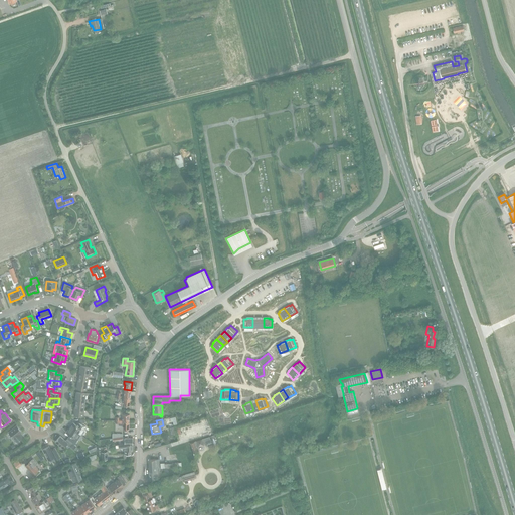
[(69,427),(78,434),(80,435),(86,426),(79,423),(77,425),(72,422),(69,427)]
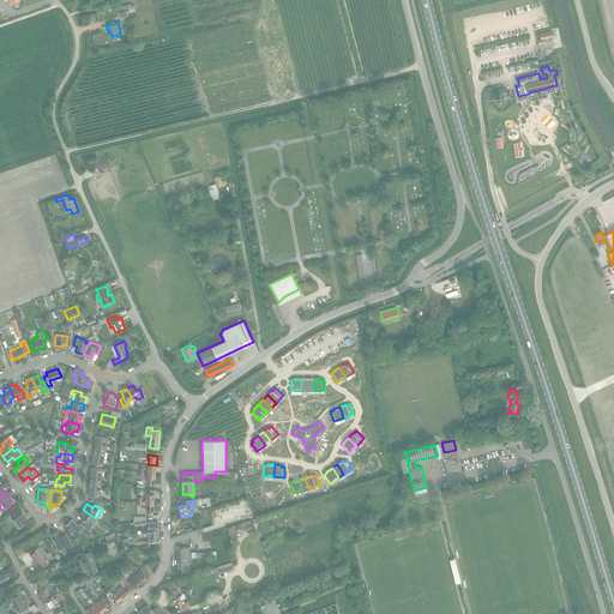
[(17,522),(20,527),(26,521),(23,517),(25,515),(19,507),(10,515),(16,522),(17,522)]
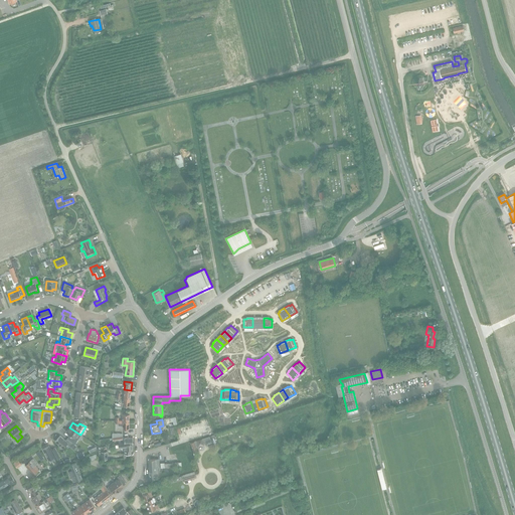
[(78,434),(69,427),(66,433),(71,436),(69,439),(75,443),(78,438),(76,436),(78,434)]
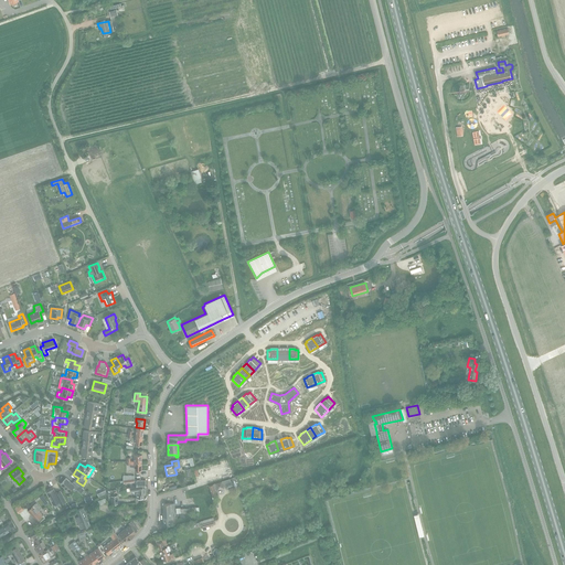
[(84,489),(80,486),(74,481),(72,483),(66,478),(61,484),(68,491),(73,486),(81,492),(84,489)]
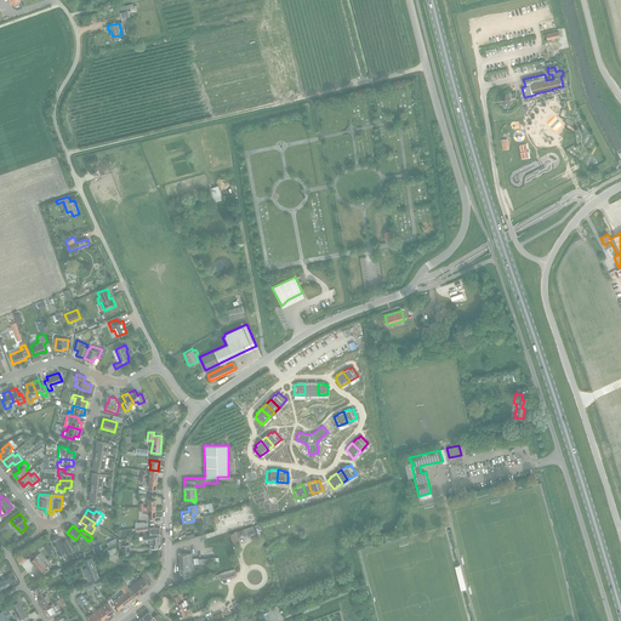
[(143,529),(143,530),(151,529),(149,535),(142,536),(151,535),(159,535),(160,528),(151,528),(149,527),(148,527),(143,528),(142,527),(140,528),(140,530),(143,529)]
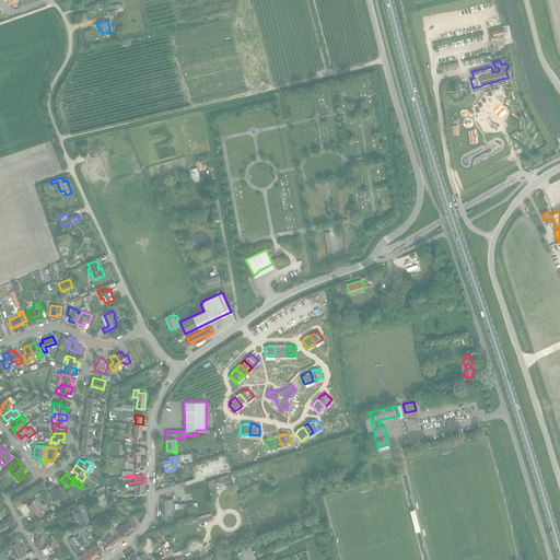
[(219,477),(207,481),(210,492),(214,491),(212,485),(214,483),(216,485),(221,483),(221,482),(219,477)]
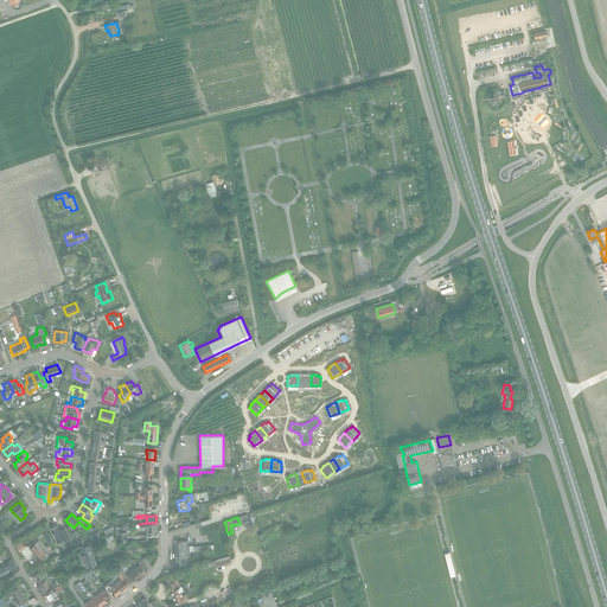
[(145,531),(146,531),(146,535),(154,535),(154,531),(155,531),(155,523),(147,523),(139,524),(140,528),(145,528),(145,531)]
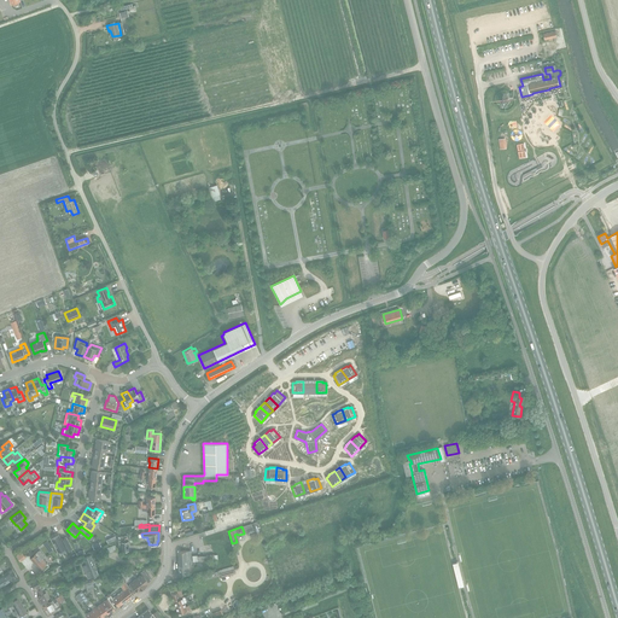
[(51,538),(58,552),(64,548),(66,552),(71,548),(65,537),(60,540),(58,535),(51,538)]
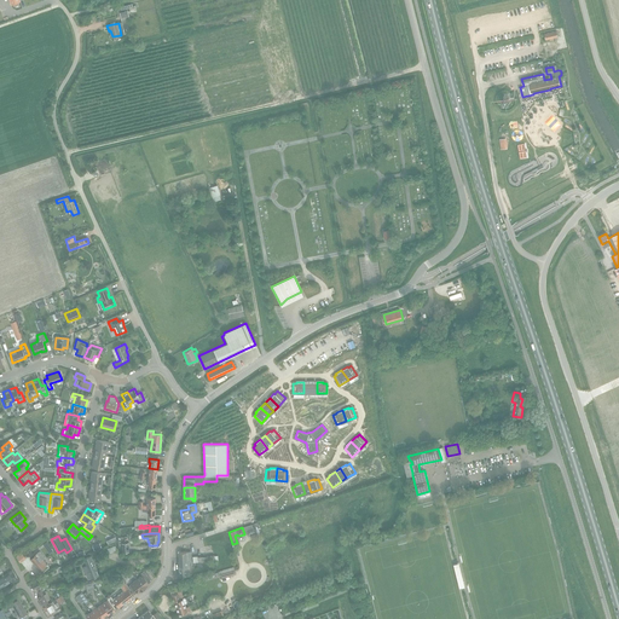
[(39,551),(30,559),(33,562),(40,571),(42,573),(48,567),(42,560),(45,557),(39,551)]
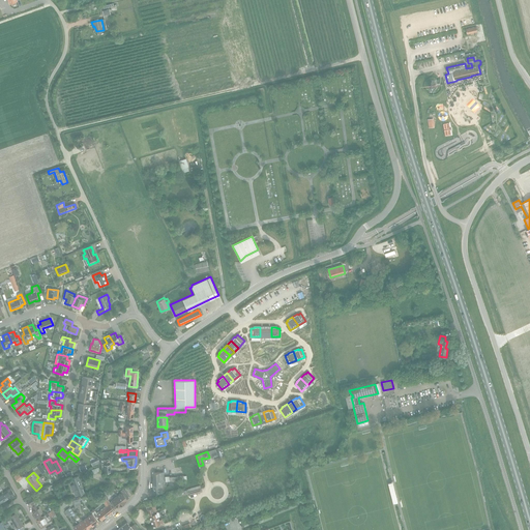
[(159,484),(164,483),(163,472),(152,473),(153,494),(159,494),(159,484)]
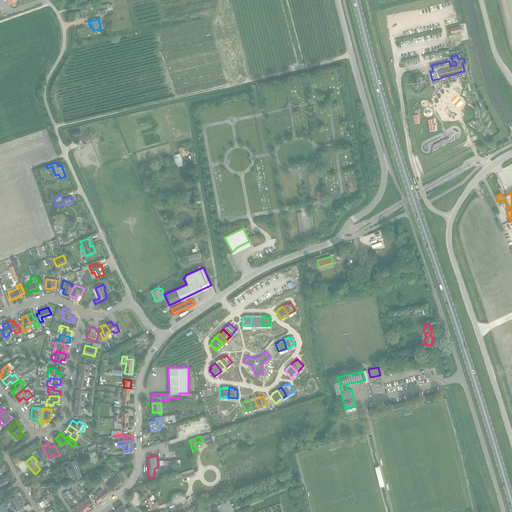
[(73,479),(81,475),(75,460),(69,462),(72,468),(69,469),(73,479)]
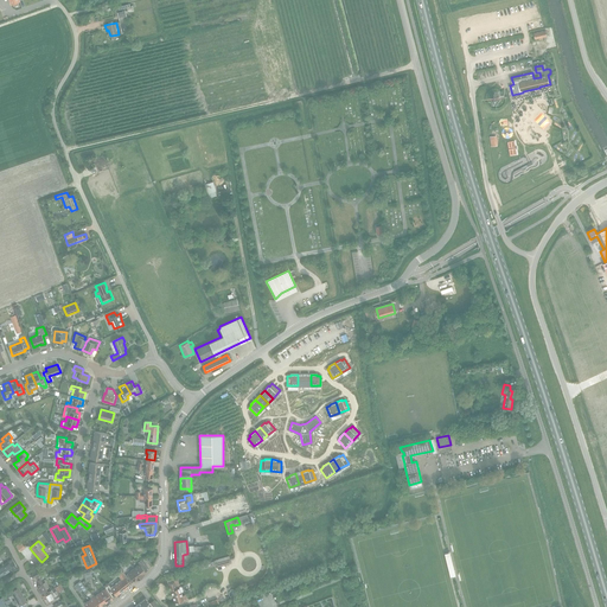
[(445,553),(451,576),(455,575),(449,551),(445,553)]
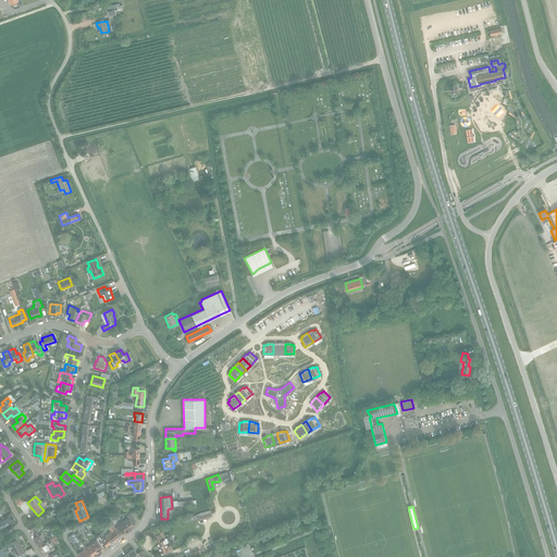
[(214,509),(198,514),(199,519),(212,516),(211,512),(214,511),(214,509)]
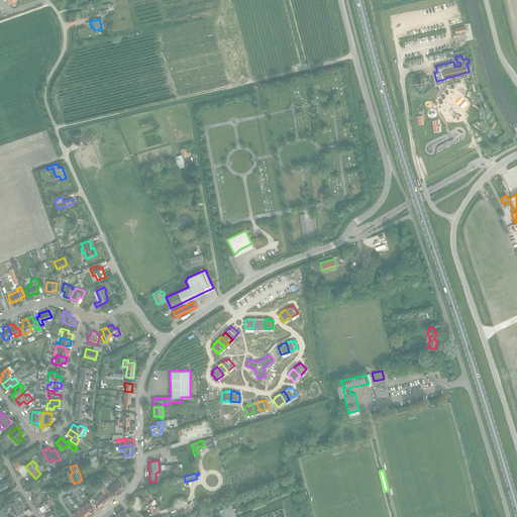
[(0,491),(1,491),(14,483),(10,476),(6,479),(0,483),(0,491)]
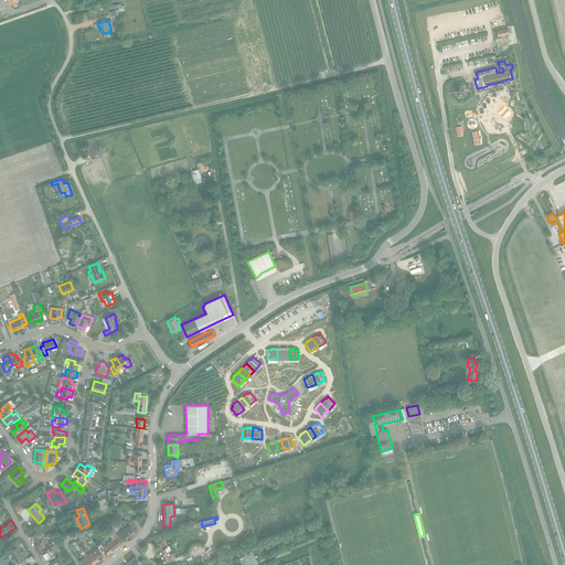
[(129,525),(125,529),(130,536),(135,534),(136,532),(138,530),(131,521),(128,523),(129,525)]
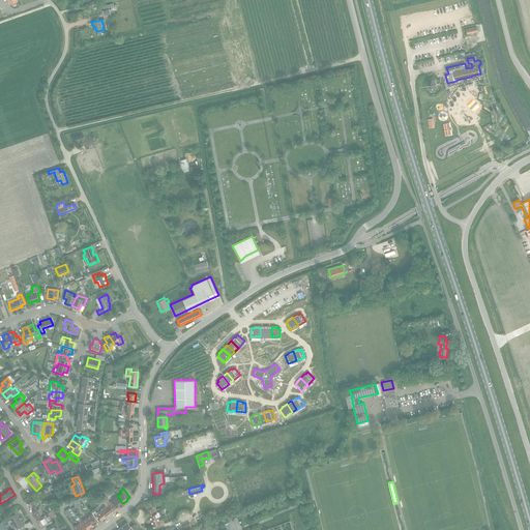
[(122,503),(117,496),(112,500),(110,502),(115,508),(117,507),(119,506),(122,503)]
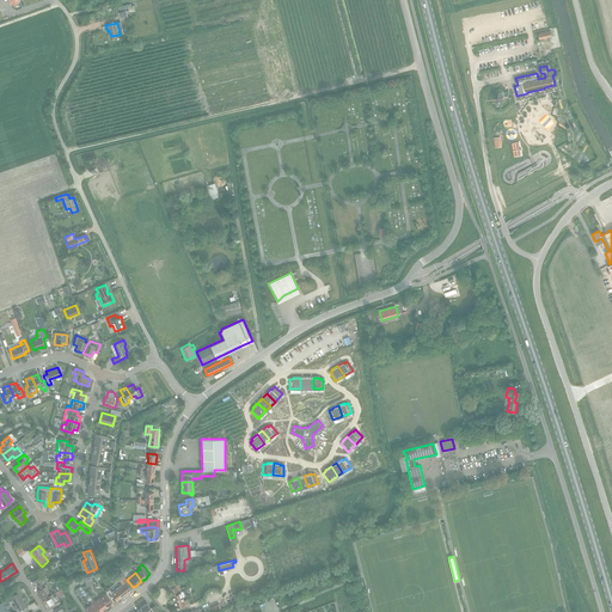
[(111,593),(117,600),(132,589),(126,581),(122,575),(118,577),(122,585),(111,593)]
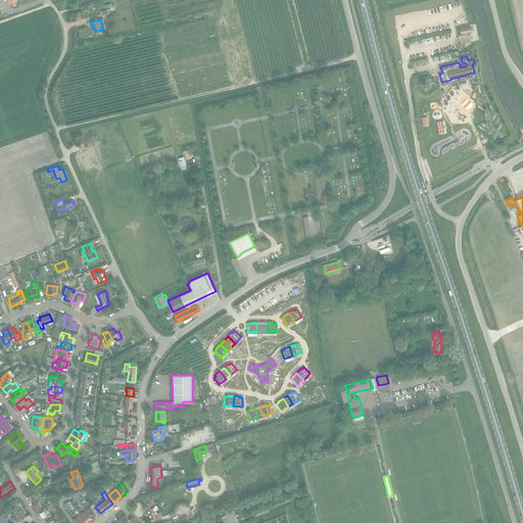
[(39,502),(37,503),(34,496),(31,498),(34,504),(32,506),(36,512),(41,510),(40,508),(42,507),(39,502)]
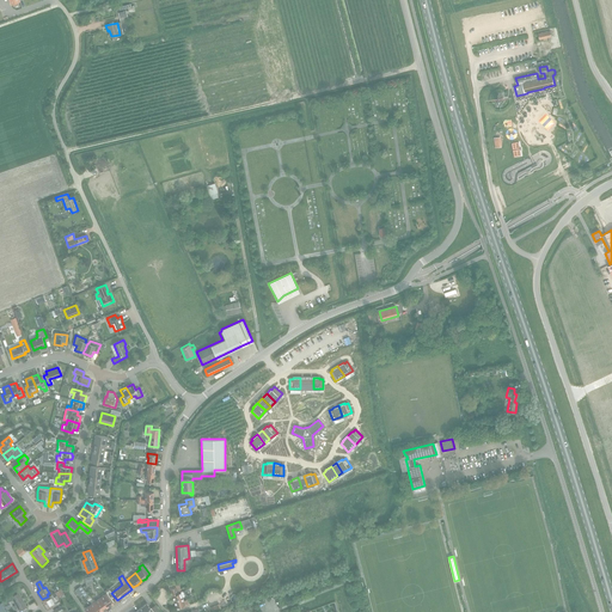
[(175,582),(169,585),(175,604),(173,604),(173,607),(176,606),(176,607),(184,604),(183,600),(182,597),(184,595),(184,594),(183,592),(182,591),(181,592),(181,588),(179,588),(178,586),(176,586),(175,582)]
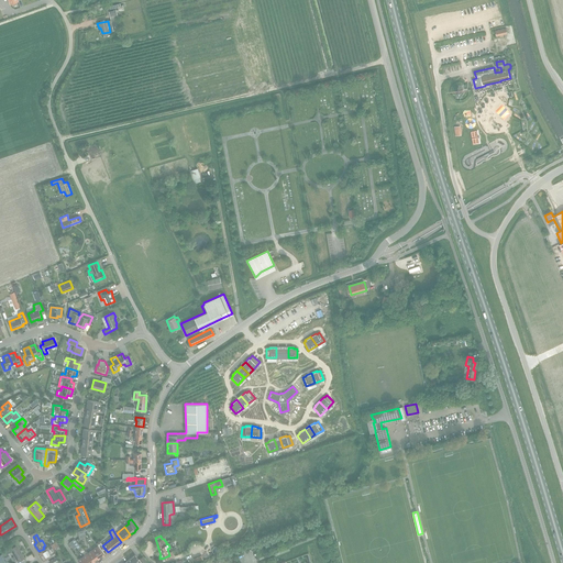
[(18,562),(24,558),(18,545),(4,552),(6,554),(12,551),(14,556),(12,558),(14,560),(17,559),(18,562)]
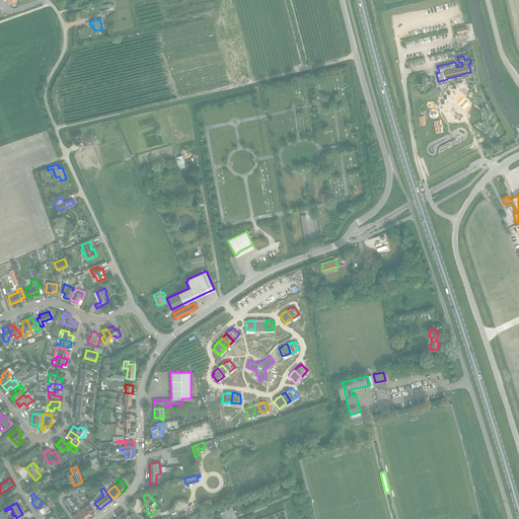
[(90,503),(85,507),(91,515),(96,512),(90,503)]
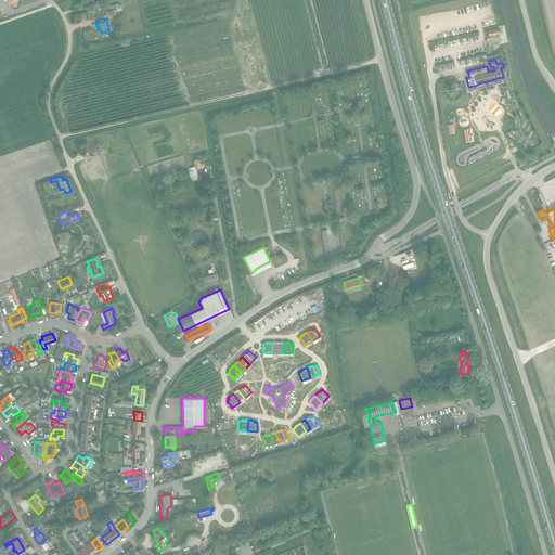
[(50,547),(46,540),(39,544),(42,552),(50,547)]
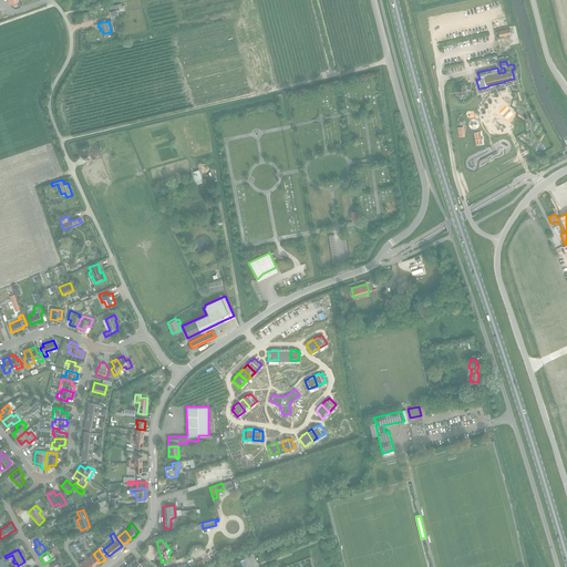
[(89,557),(95,566),(100,563),(93,554),(89,557)]
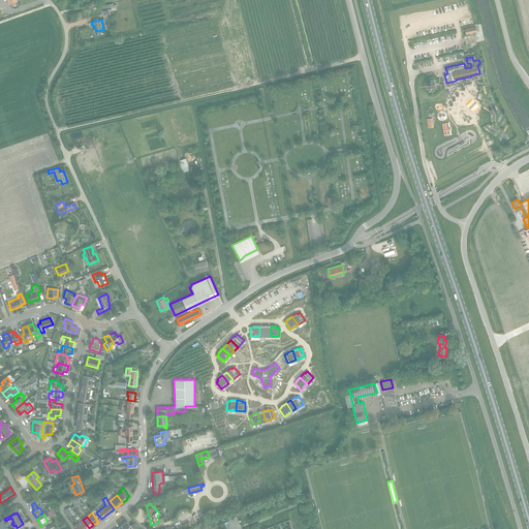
[(83,520),(78,523),(82,528),(87,528),(89,528),(83,520)]
